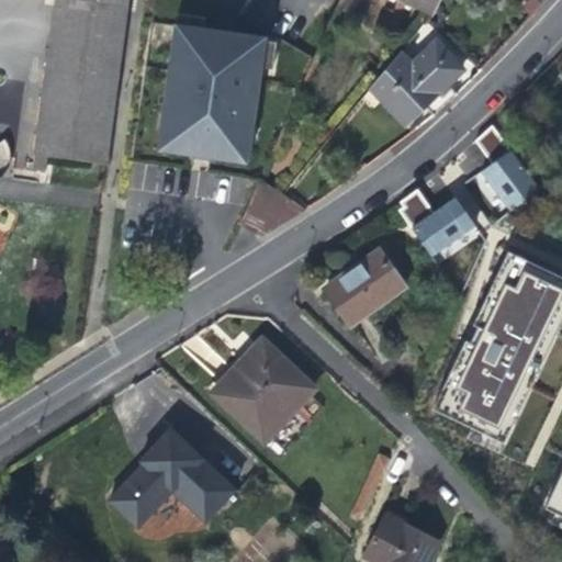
[(403,0),(431,14),(438,0),(344,0),(343,4),(356,12),(361,0),(403,0)]
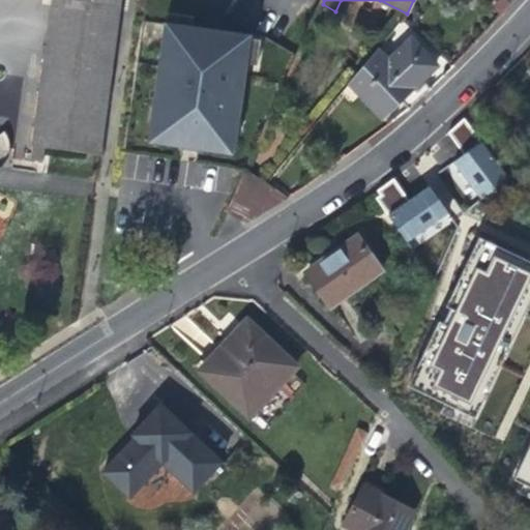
[(496,0),(493,6),(501,12),(512,0),(496,0)]
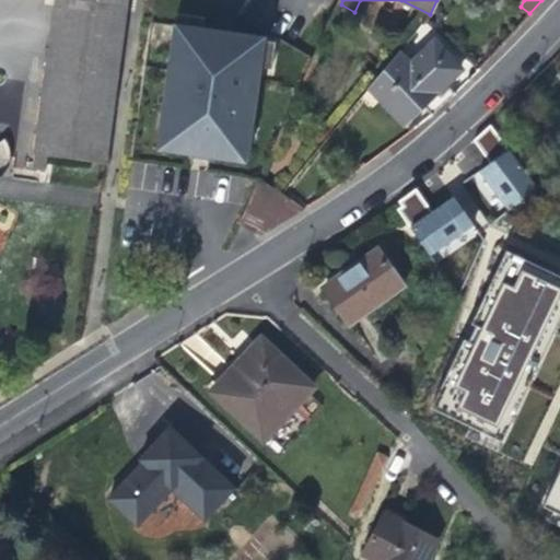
[(54,9),(47,61),(91,68),(97,16),(54,9)]
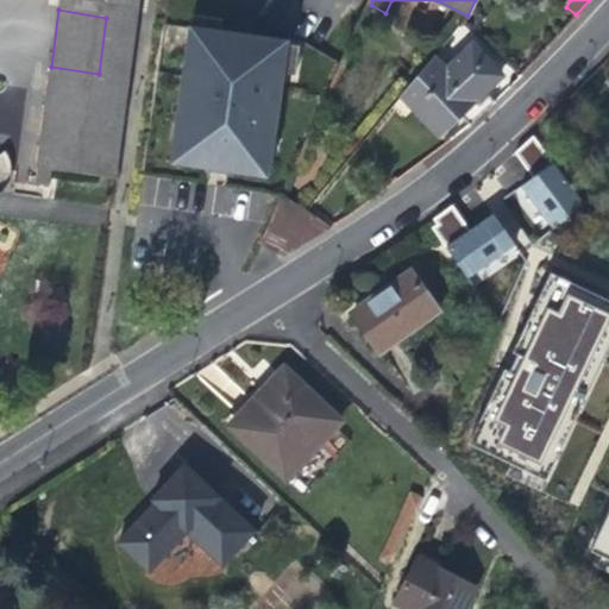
[(221,29),(224,18),(194,13),(193,25),(221,29)]
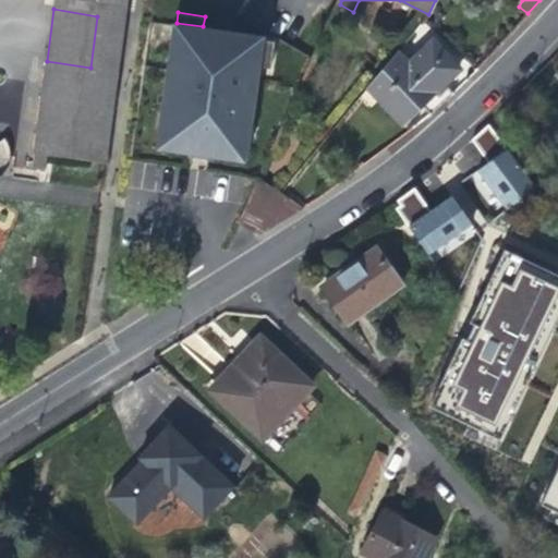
[(266,39),(266,36),(203,26),(177,23),(176,23),(159,136),(162,136),(190,141),(187,153),(187,156),(215,160),(216,156),(217,145),(246,148),(250,149),(262,67),(266,39)]
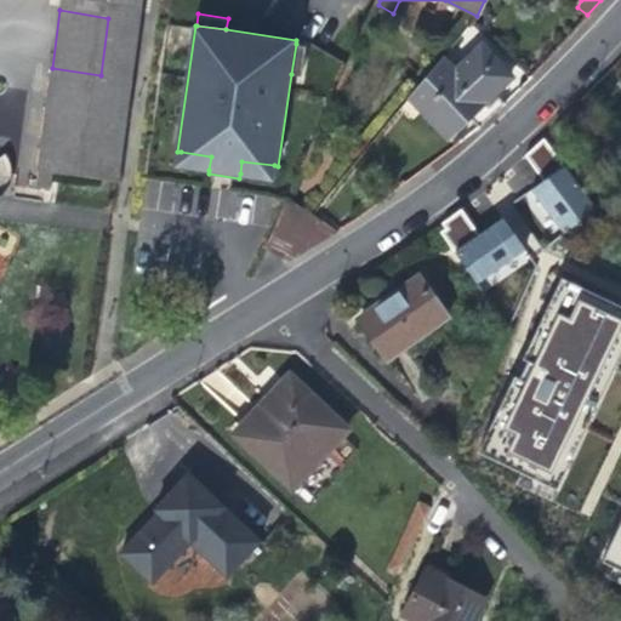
[(303,75),(307,45),(296,44),(291,74),(303,75)]
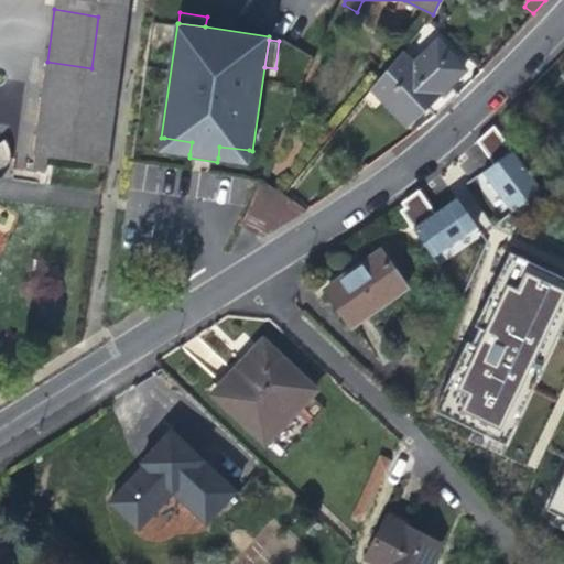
[(405,123),(426,104),(446,85),(463,69),(438,41),(415,64),(403,54),(376,89),(405,123)]
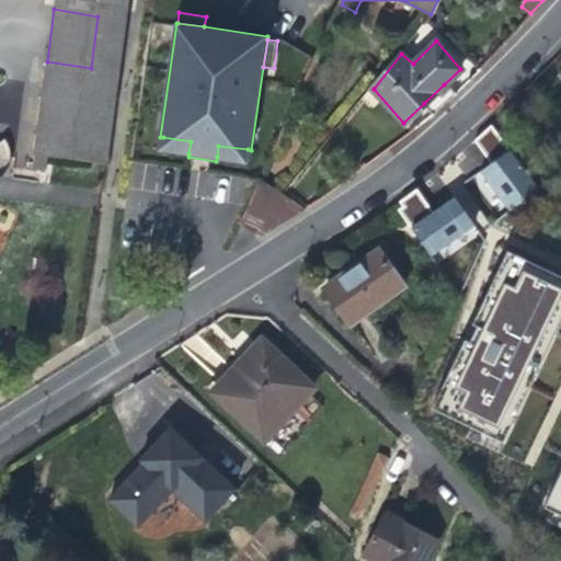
[(454,94),(444,84),(424,103),(434,112),(454,94)]
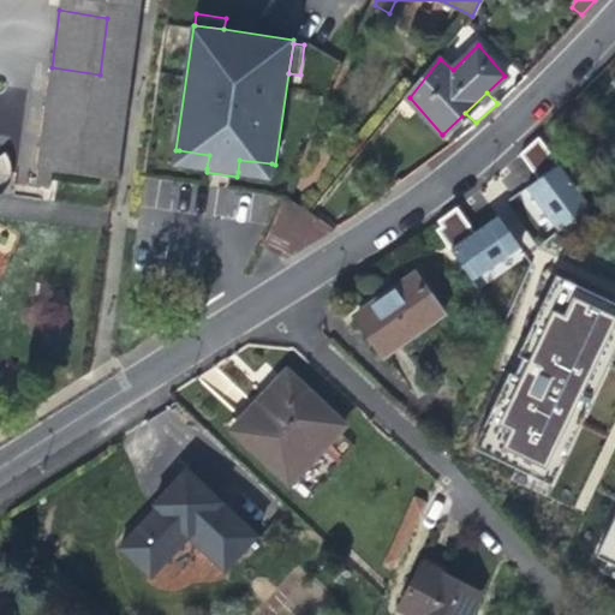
[(0,132),(0,174),(18,144),(0,132)]
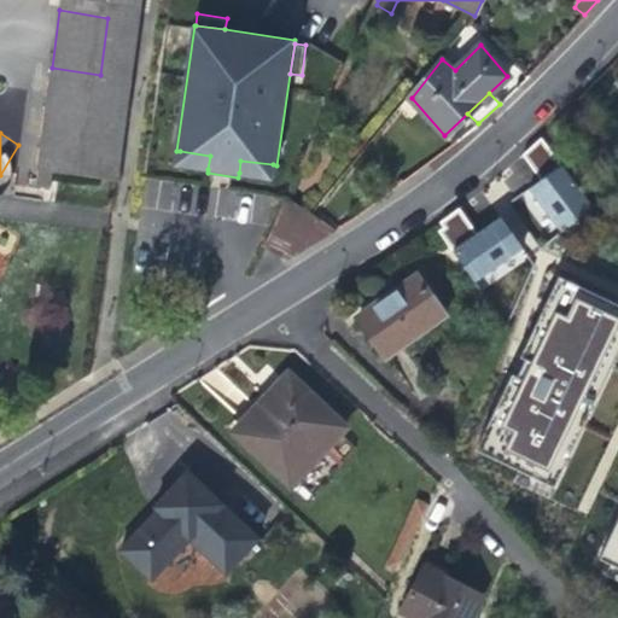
[(208,169),(210,156),(180,151),(178,164),(208,169)]
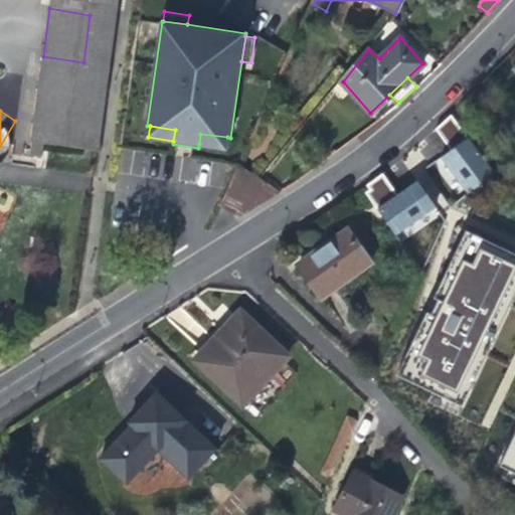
[(225,148),(227,137),(200,134),(199,144),(225,148)]
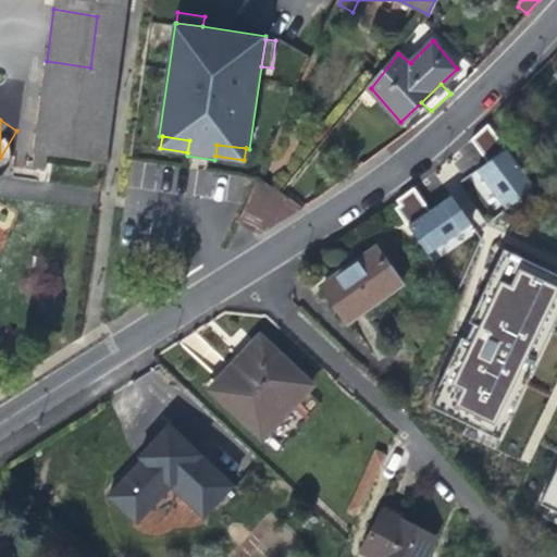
[(498,213),(533,186),(504,149),(469,176),(498,213)]
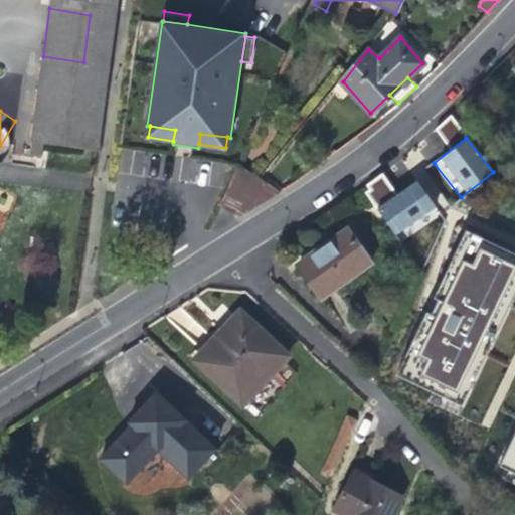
[(362,187),(376,205),(395,190),(381,173),(362,187)]
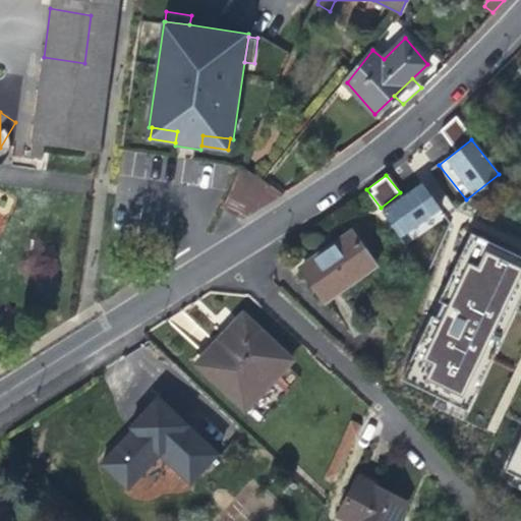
[(381,207),(399,239),(428,223),(431,228),(453,216),(432,178),(381,207)]
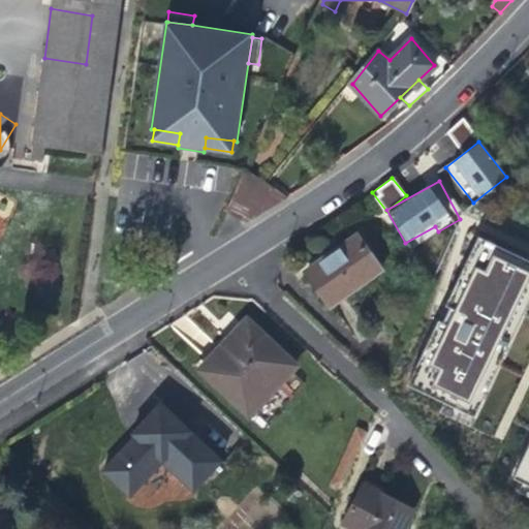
[(335,244),(303,266),(330,306),(385,268),(358,227),(335,244)]
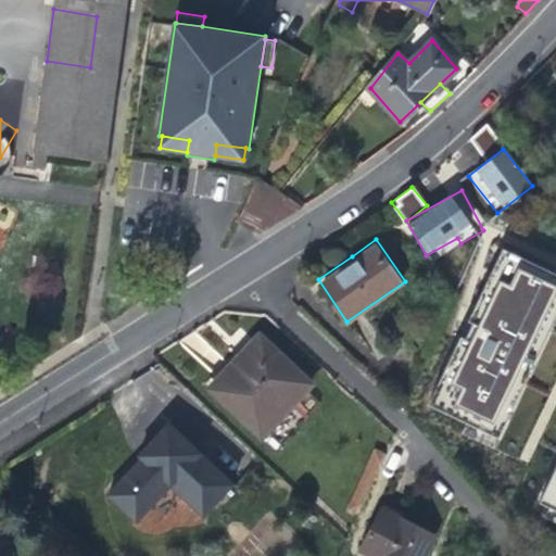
[(542,299),(476,266),(405,404),(474,436),(542,299)]
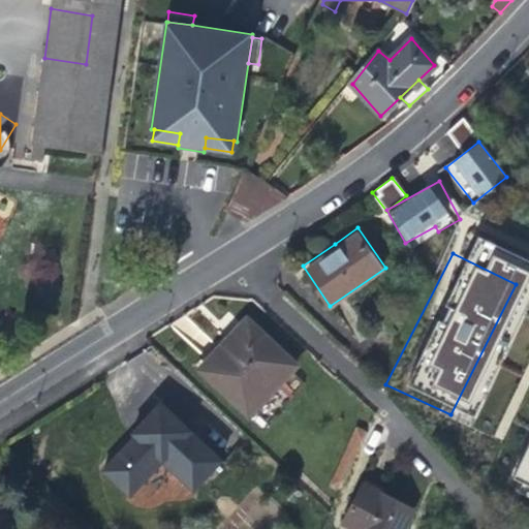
[(244,337),(206,375),(250,415),(296,366),(246,319),(236,330),(244,337)]
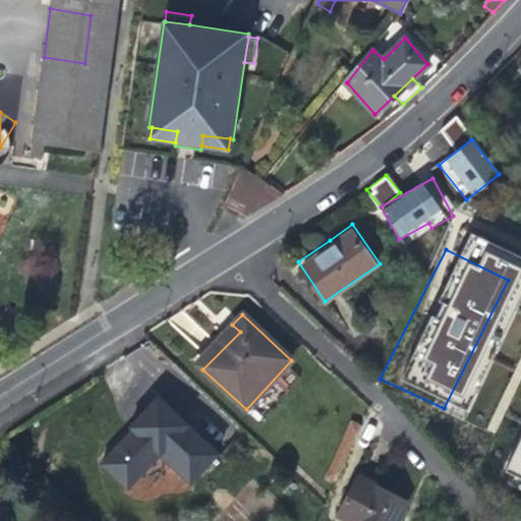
[(195,362),(203,369),(240,332),(232,325),(195,362)]
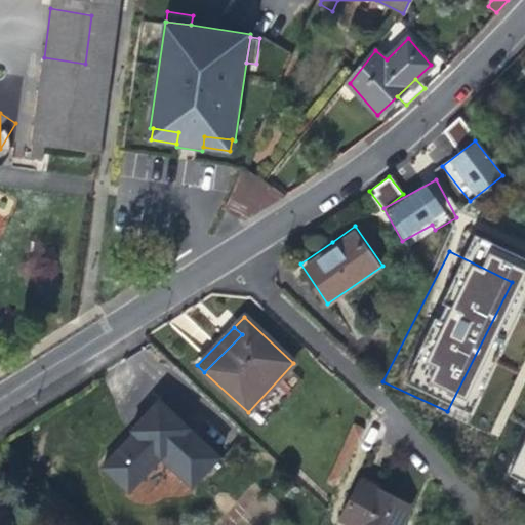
[(524,368),(484,466),(524,486),(524,368)]
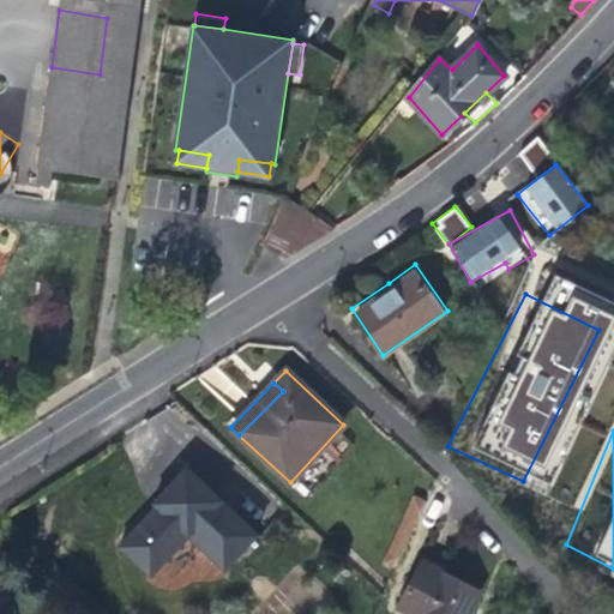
[(266,529),(192,459),(174,476),(154,494),(158,503),(118,542),(151,576),(193,536),(232,571),(266,529)]
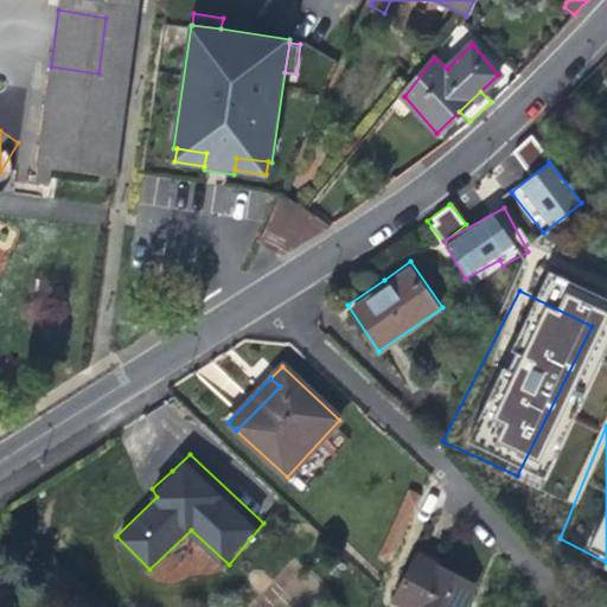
[(393,600),(406,606),(461,606),(473,585),(438,566),(417,555),(393,600)]
